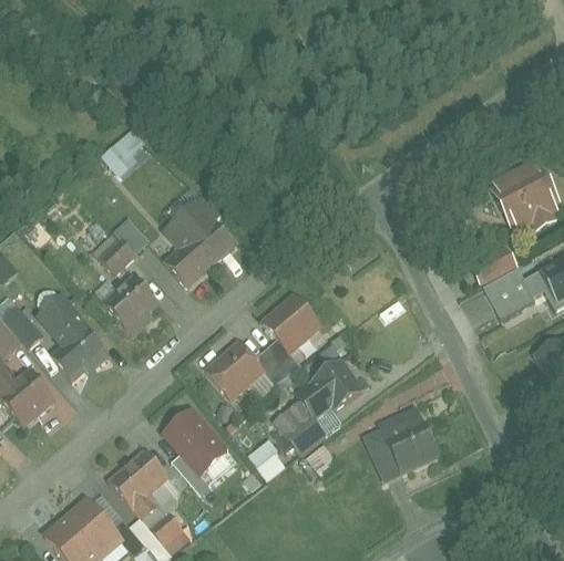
[(129,153),(140,143),(127,128),(94,155),(112,177),(133,159),(129,153)]
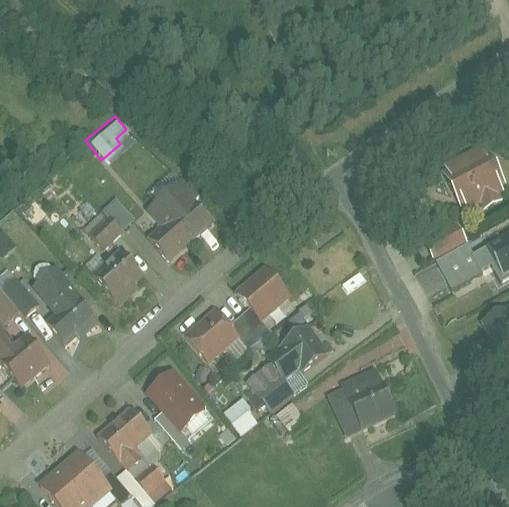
[(487,144),(441,168),(461,207),(478,198),(483,207),(502,197),(497,188),(507,182),(487,144)]
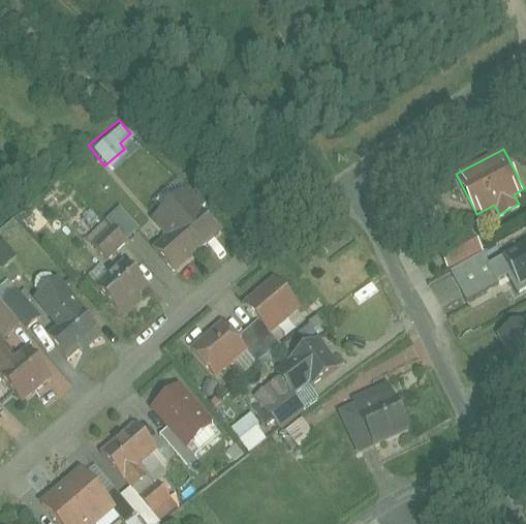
[(151,241),(174,268),(220,226),(184,186),(151,215),(163,229),(151,241)]
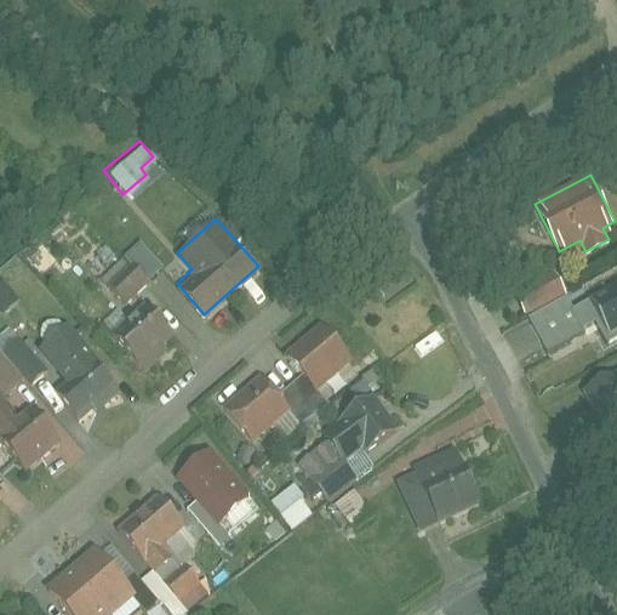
[(107,282),(124,299),(147,277),(130,258),(107,282)]
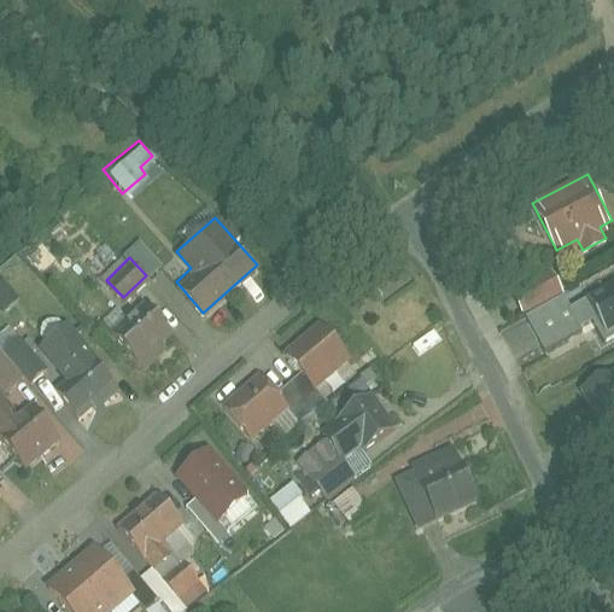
[(554,268),(513,291),(525,312),(566,289),(554,268)]
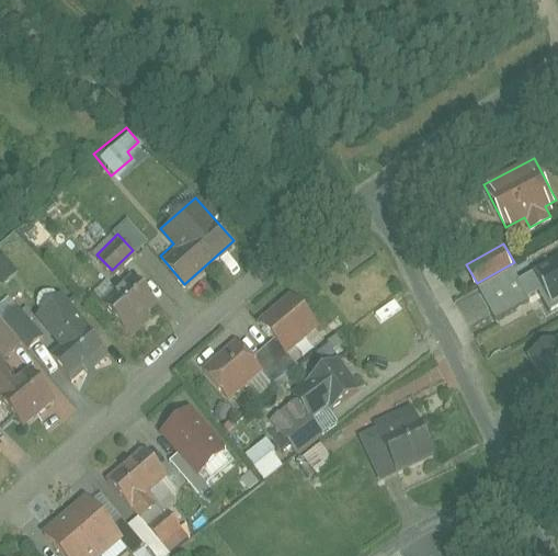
[(0,276),(2,279),(18,265),(2,249),(0,251),(0,276)]
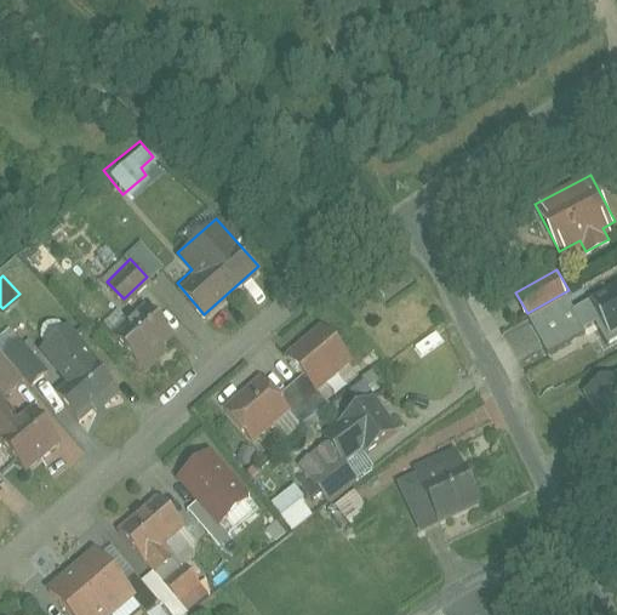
[(616,278),(589,295),(600,314),(612,334),(616,330),(616,278)]
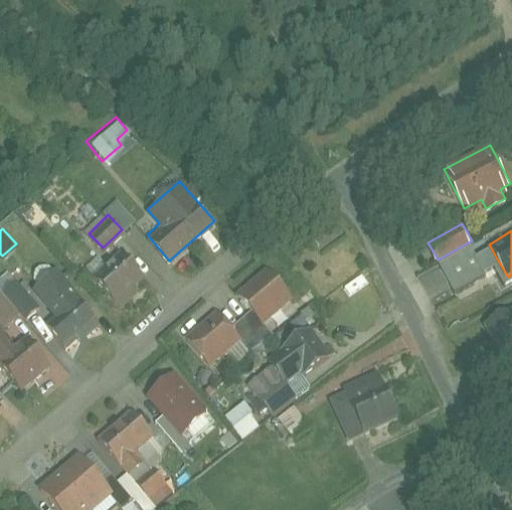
[(486,271),(485,268),(498,261),(489,244),(476,251),(471,241),(438,260),(454,289),(486,271)]
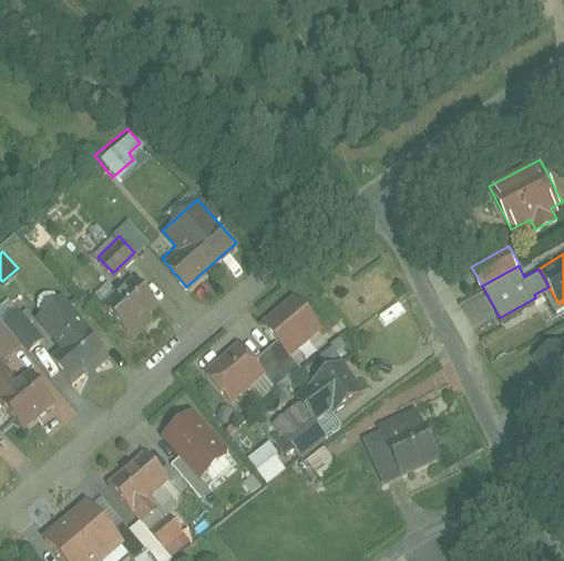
[(101,301),(127,331),(161,302),(134,272),(101,301)]
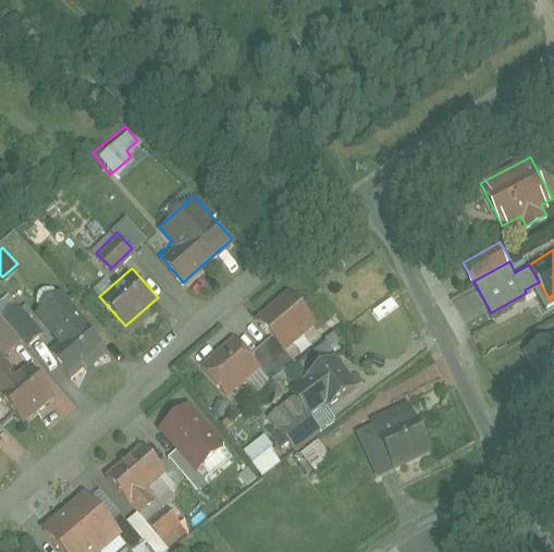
[(290,287),(257,314),(284,347),(317,320),(290,287)]
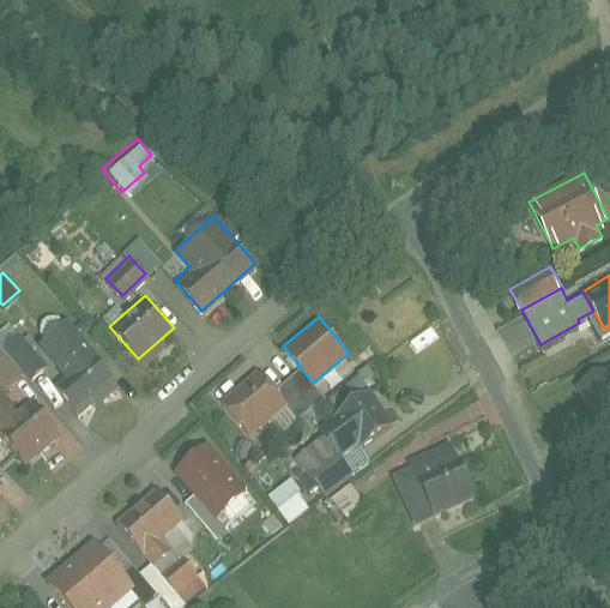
[(54,385),(79,414),(118,381),(65,320),(40,342),(67,374),(54,385)]
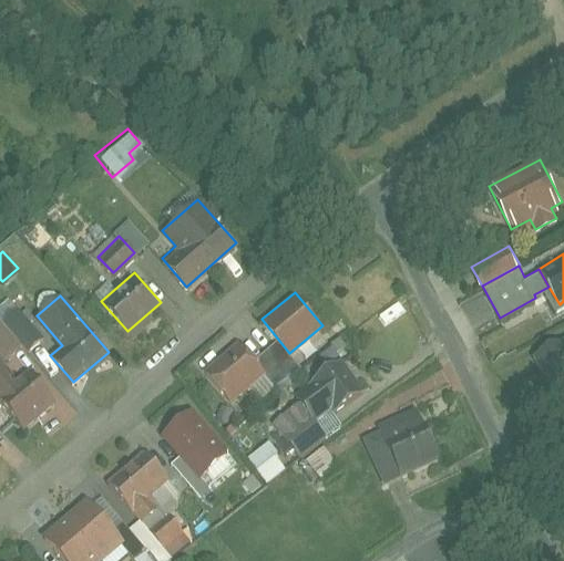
[(28,346),(41,334),(16,305),(2,318),(28,346)]
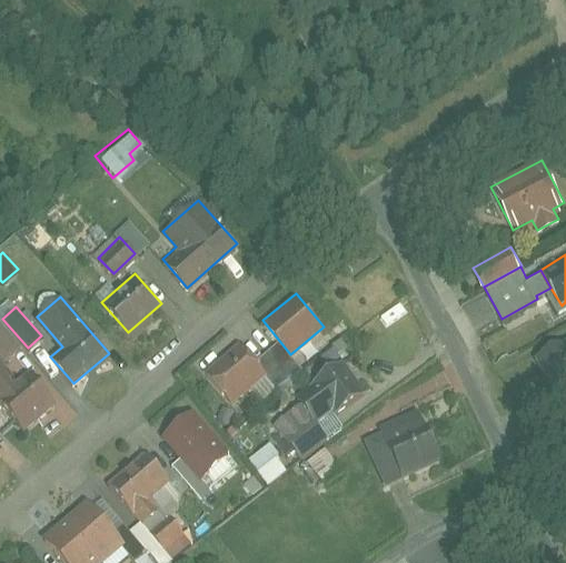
[(565,339),(533,355),(550,391),(565,382),(565,339)]
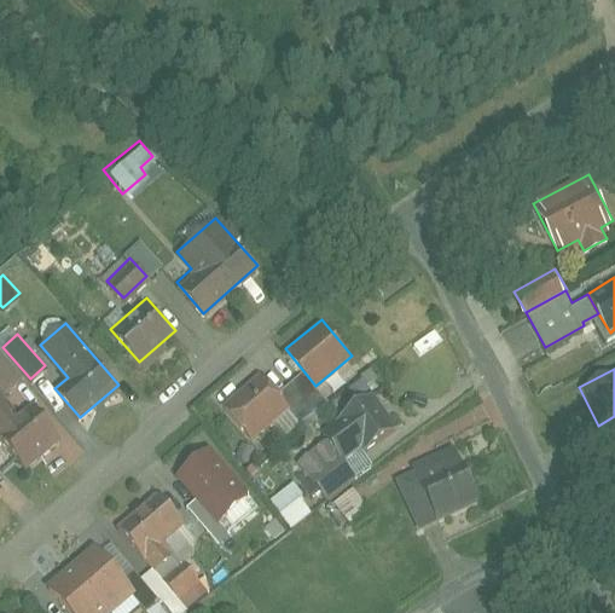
[(259,370),(221,403),(251,437),(289,404),(259,370)]
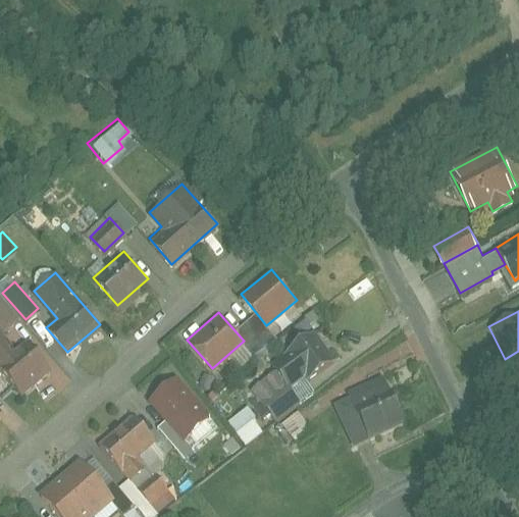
[(288,324),(294,335),(307,329),(300,317),(288,324)]
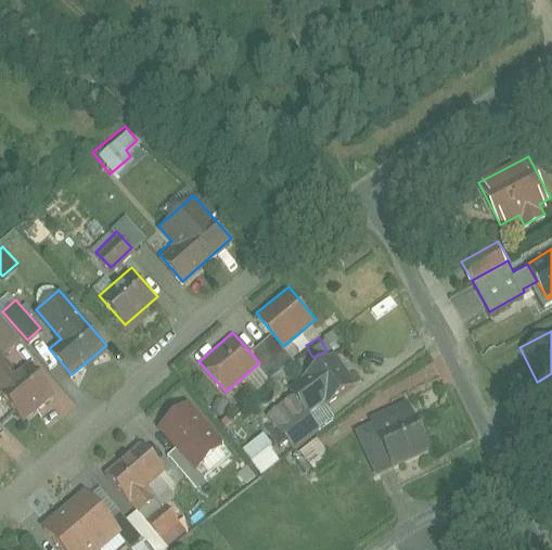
[(326,403),(356,380),(332,350),(303,372),(306,375),(291,387),(309,410),(323,399),(326,403)]
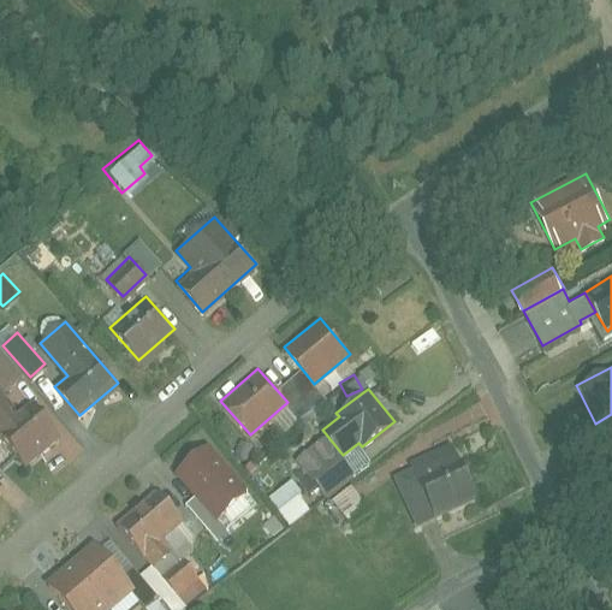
[(0,434),(25,466),(61,436),(33,402),(19,413),(0,390),(0,434)]
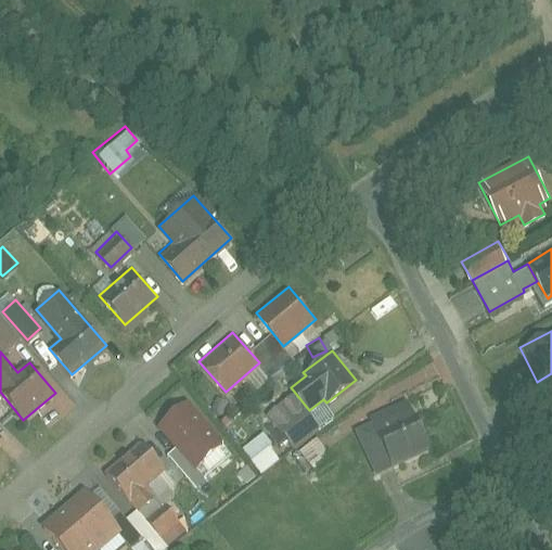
[(266,413),(292,445),(318,423),(292,392),(266,413)]
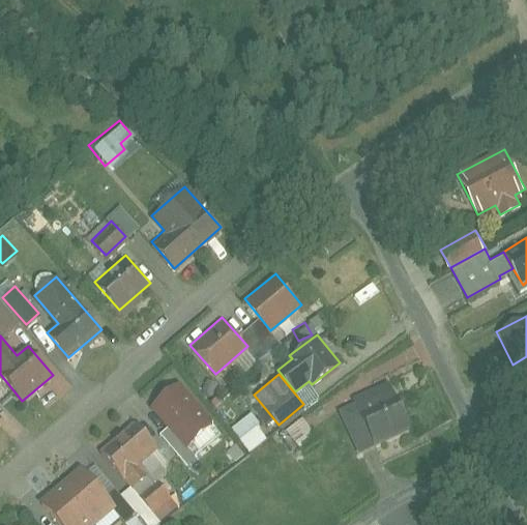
[(388,380),(352,397),(355,402),(339,409),(359,453),(411,428),(388,380)]
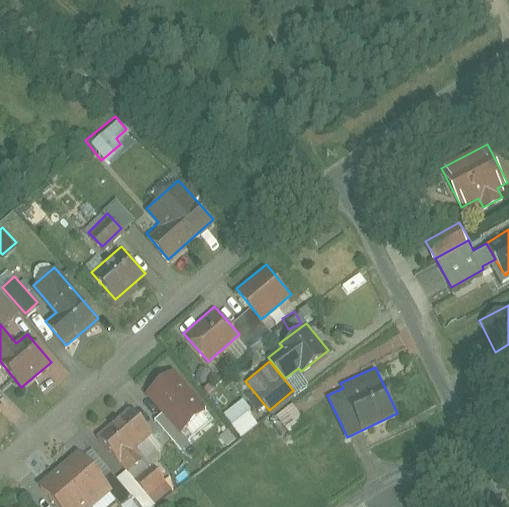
[(179,430),(206,406),(173,368),(146,392),(179,430)]
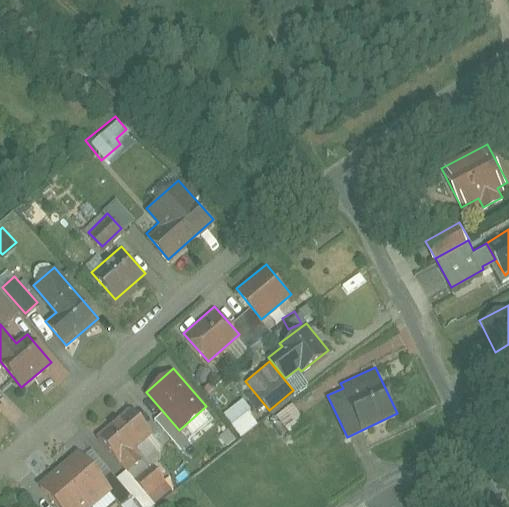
[(290,430),(306,417),(292,400),(276,413),(290,430)]
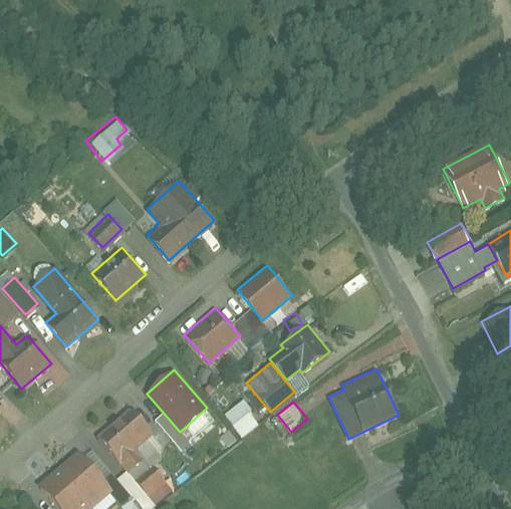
[(242,437),(259,423),(243,404),(226,418),(242,437)]
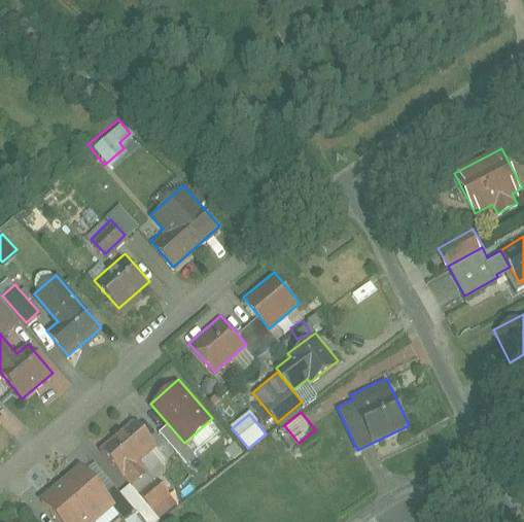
[(133,418),(100,447),(132,483),(145,471),(136,460),(155,444),(133,418)]
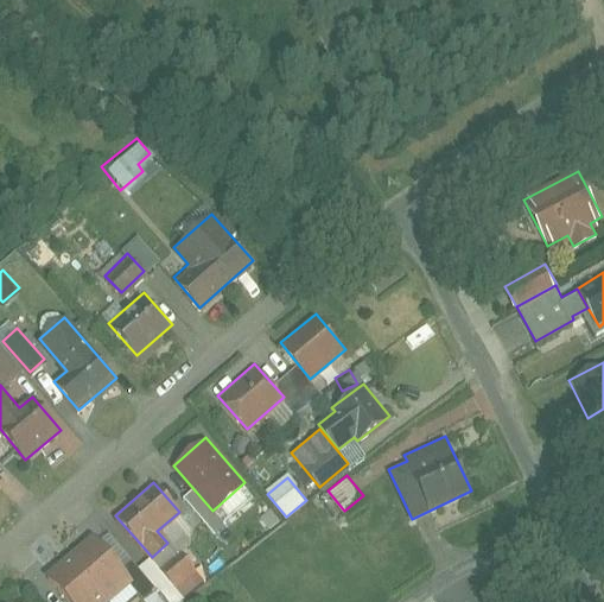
[(91,532),(45,571),(71,601),(103,601),(131,578),(91,532)]
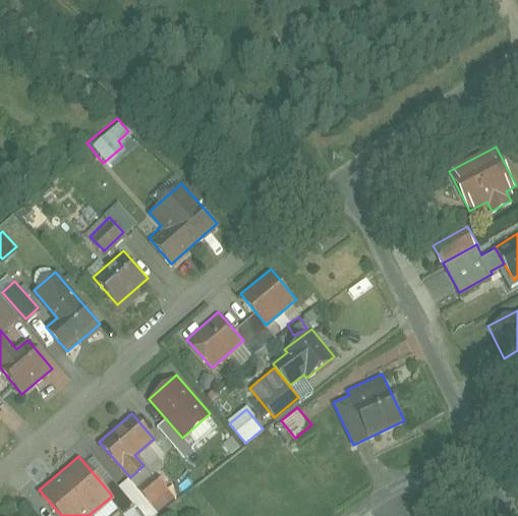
[(156,469),(136,485),(152,503),(170,488),(156,469)]
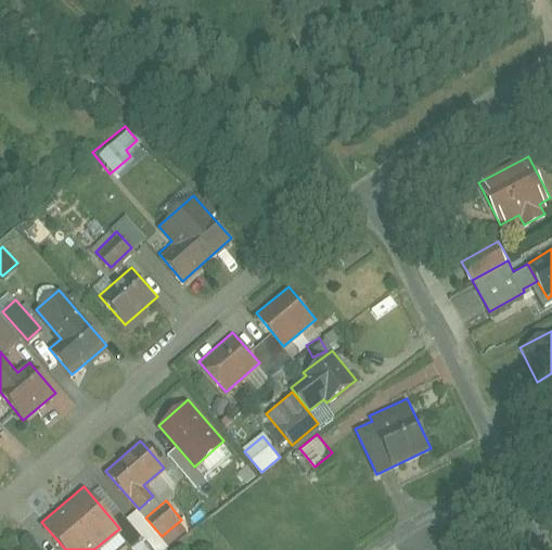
[(145,549),(135,539),(126,548),(127,549),(145,549)]
